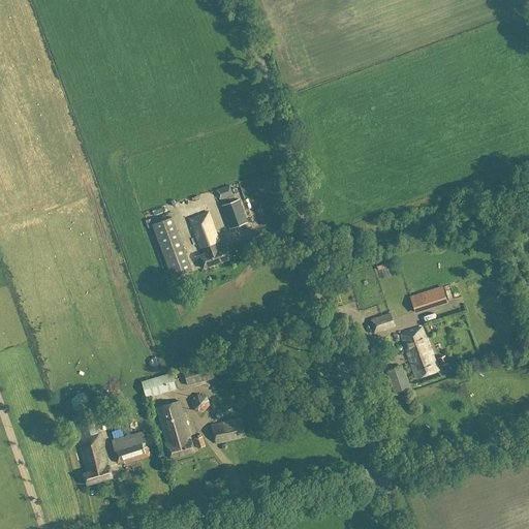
[(219,201),(232,196),(228,186),(215,191),(219,201)]
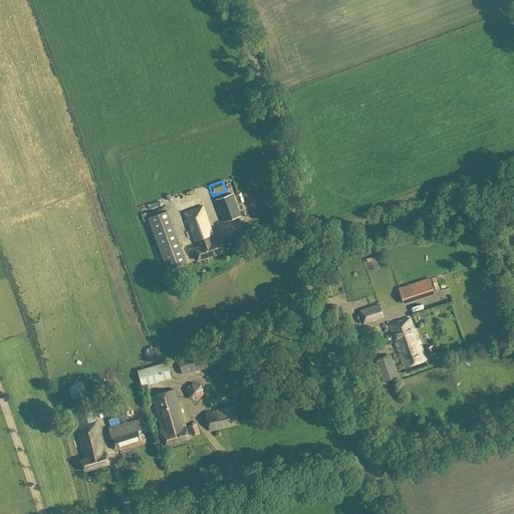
[(215,200),(224,223),(240,217),(231,194),(215,200)]
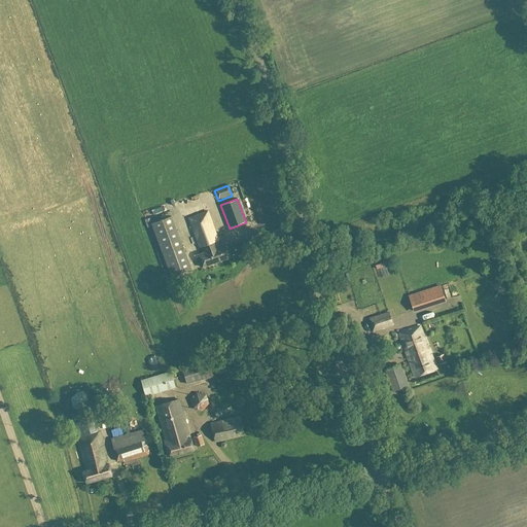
[(206,211),(187,218),(201,254),(197,255),(201,268),(227,257),(222,242),(218,243),(206,211)]
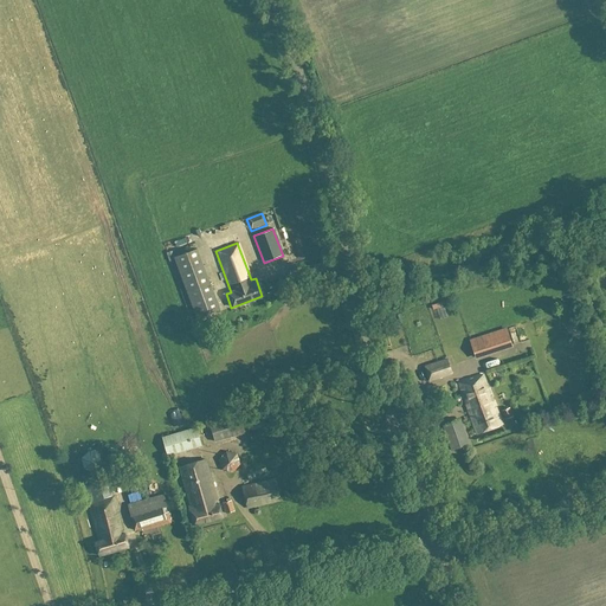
[(197,249),(173,257),(195,317),(218,309),(197,249)]
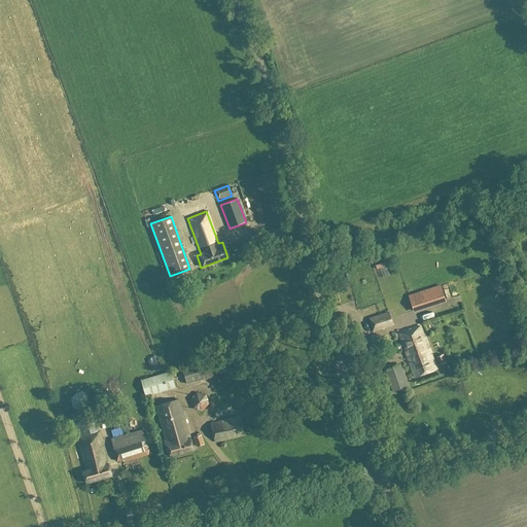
[(380,273),(381,279),(390,277),(389,271),(380,273)]
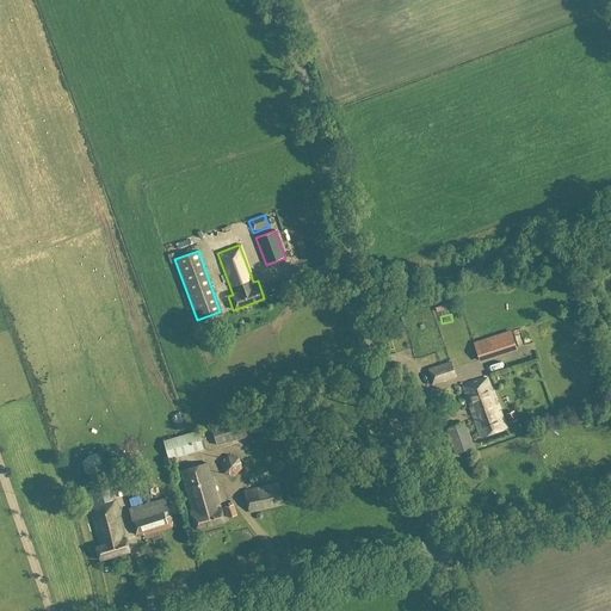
[(520,352),(514,332),(476,343),(482,363),(520,352)]
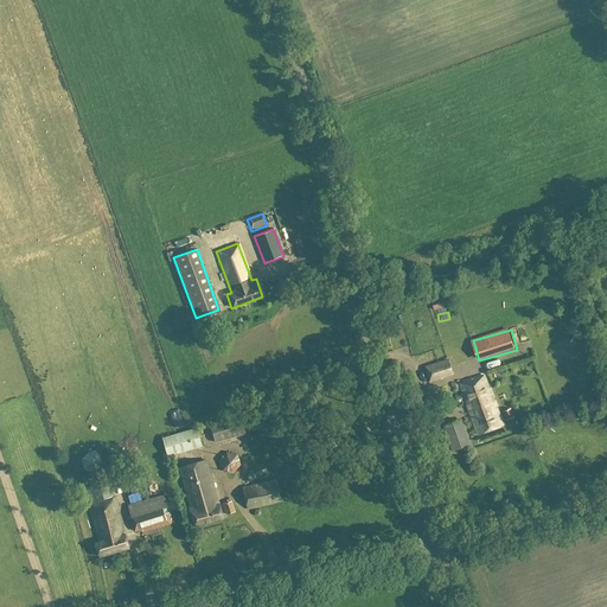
[(404,353),(408,366),(419,363),(415,351),(404,353)]
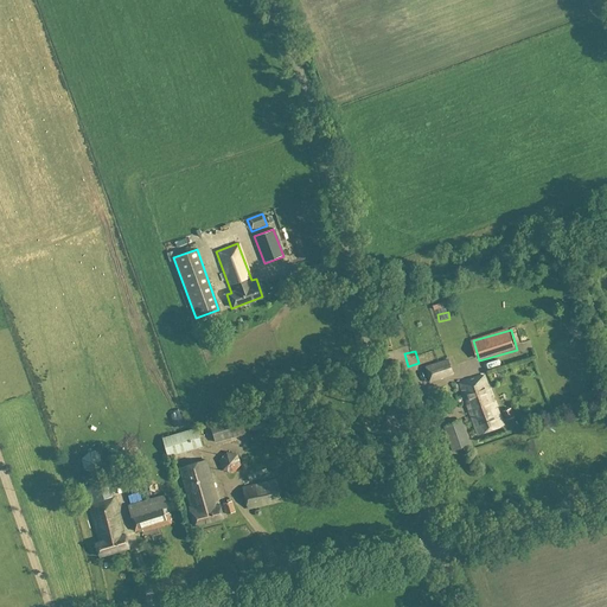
[(447,362),(425,369),(429,382),(452,375),(447,362)]
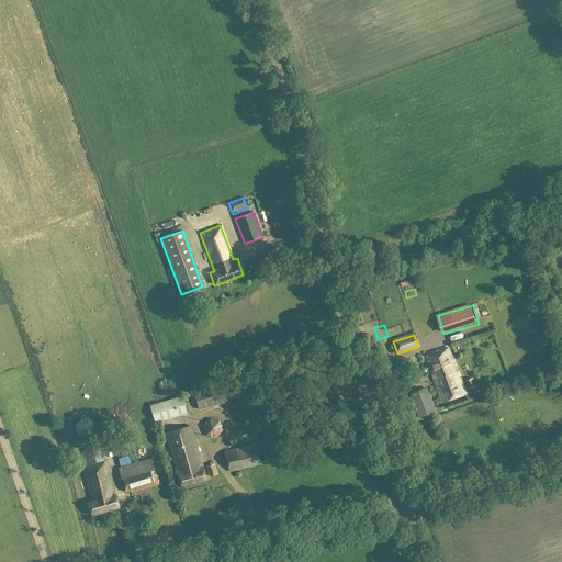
[(447,349),(425,358),(441,403),(464,394),(447,349)]
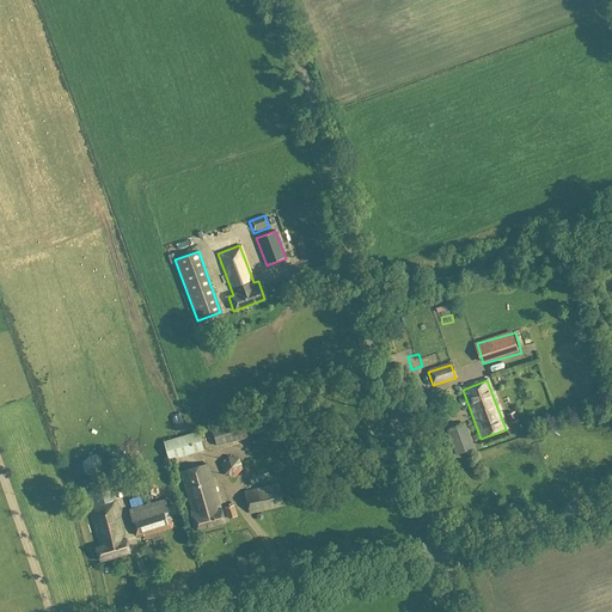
[(506,416),(509,424),(516,422),(513,414),(506,416)]
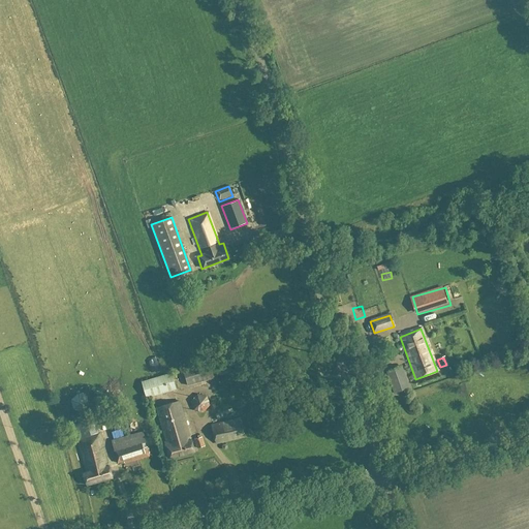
[(209,363),(182,371),(186,386),(213,379),(209,363)]
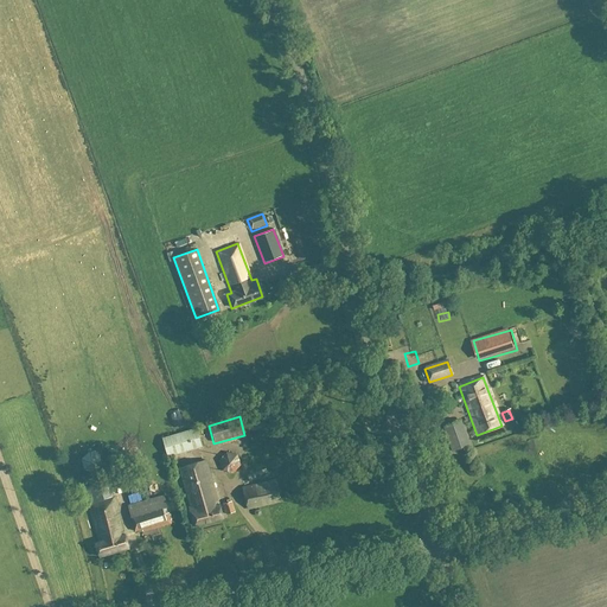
[(261,416),(247,421),(250,432),(264,427),(261,416)]
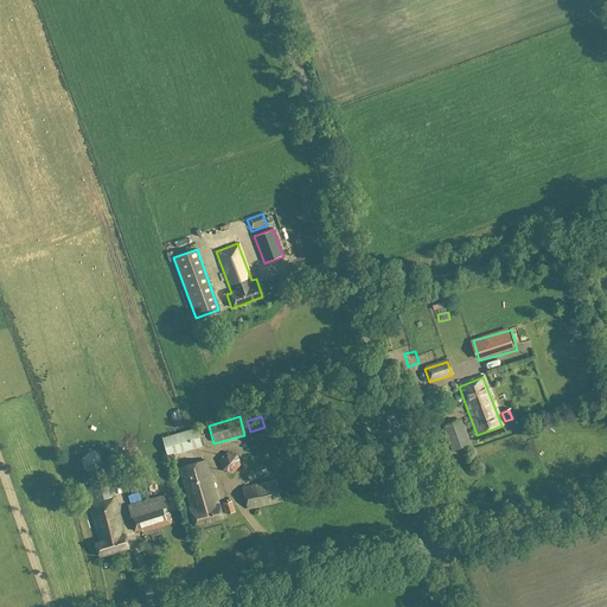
[(460,421),(442,428),(452,453),(470,446),(460,421)]
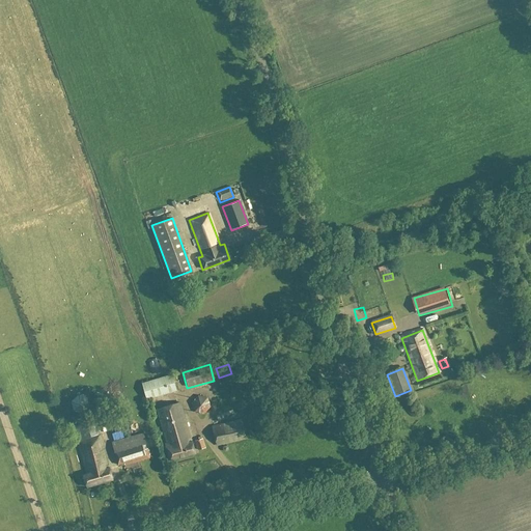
[(171,375),(140,384),(144,400),(175,391),(171,375)]
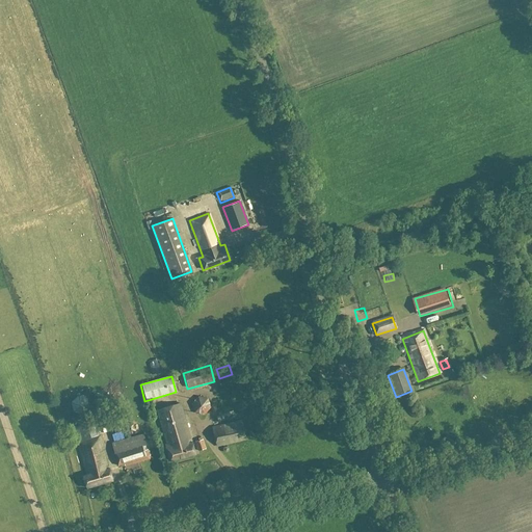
[(81,416),(83,415),(89,408),(87,399),(77,396),(70,403),(73,413),(81,416)]
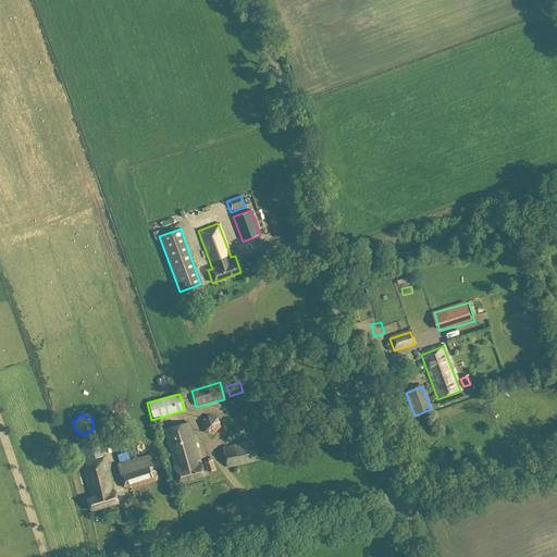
[(212,435),(220,428),(217,417),(206,415),(199,423),(202,432),(212,435)]
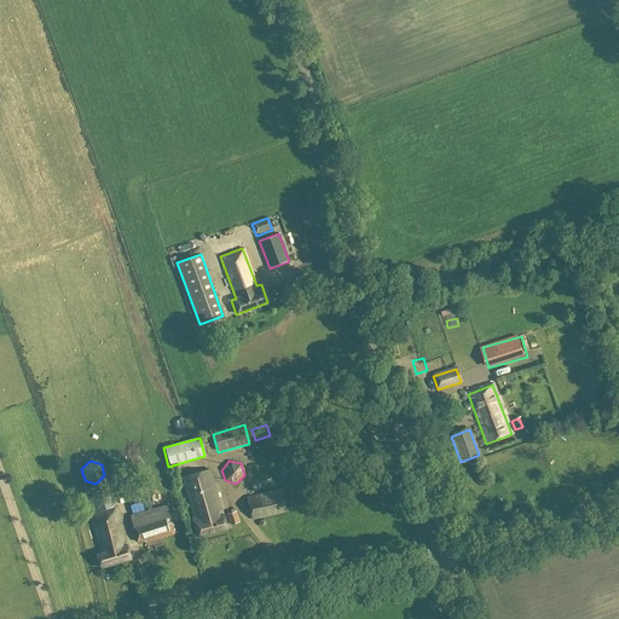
[(209,470),(181,479),(194,518),(191,519),(196,537),(226,530),(223,515),(221,515),(209,470)]
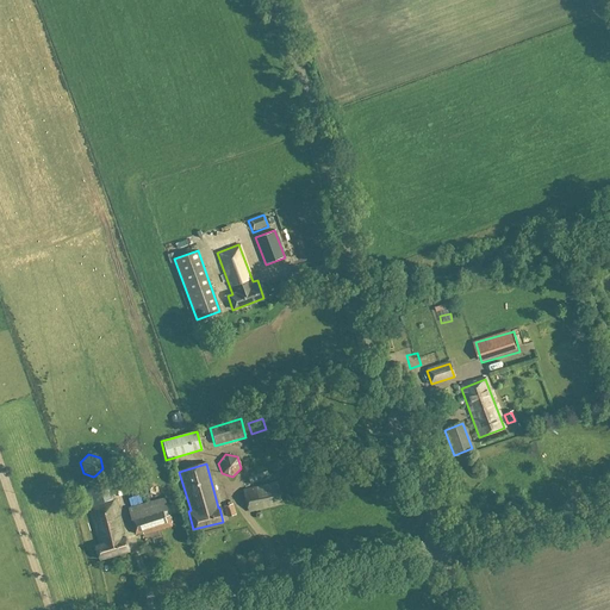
[(100,474),(95,475),(93,477),(79,480),(82,491),(87,506),(112,499),(107,484),(104,484),(100,474)]
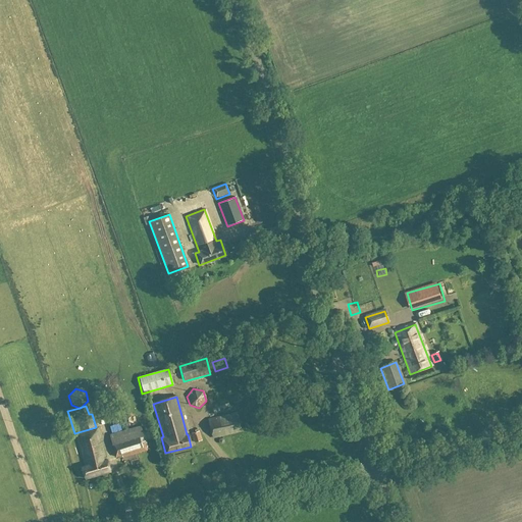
[(208,419),(212,438),(242,431),(238,412),(208,419)]
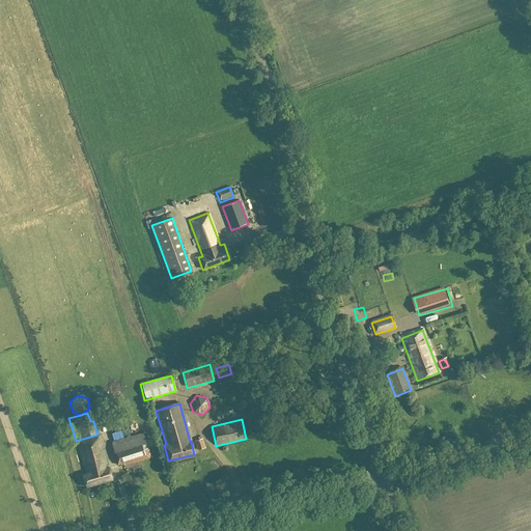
[(111,435),(113,443),(111,444),(117,467),(123,465),(123,467),(149,458),(146,450),(144,450),(142,445),(145,445),(142,435),(123,440),(120,431),(111,435)]
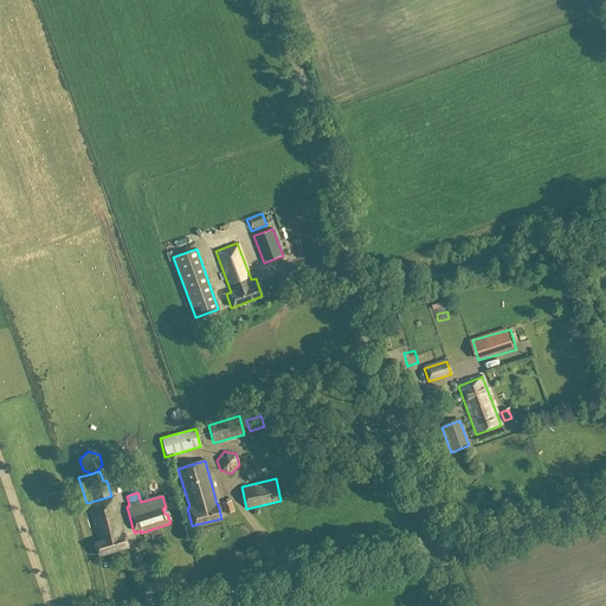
[(100,542),(95,543),(98,558),(128,548),(114,498),(89,505),(100,542)]
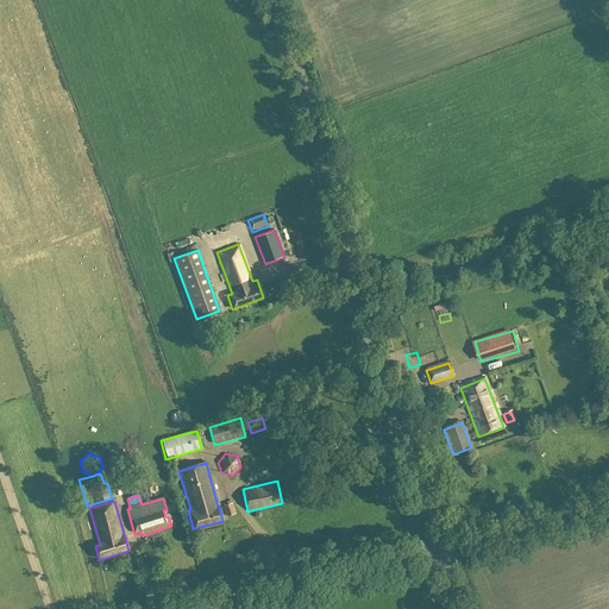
[(231,504),(223,506),(226,518),(234,515),(231,504)]
